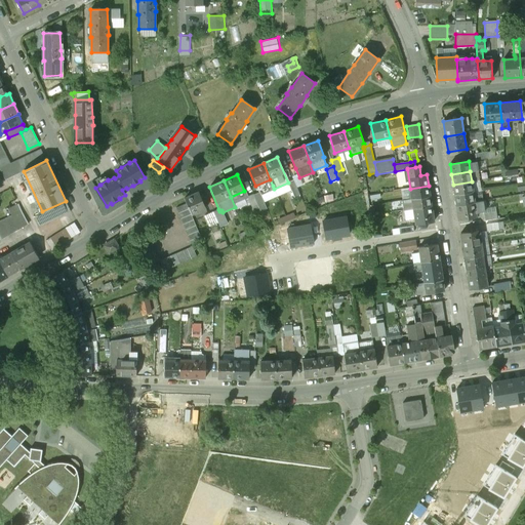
[(299,195),(294,180),(288,183),(294,197),(299,195)]
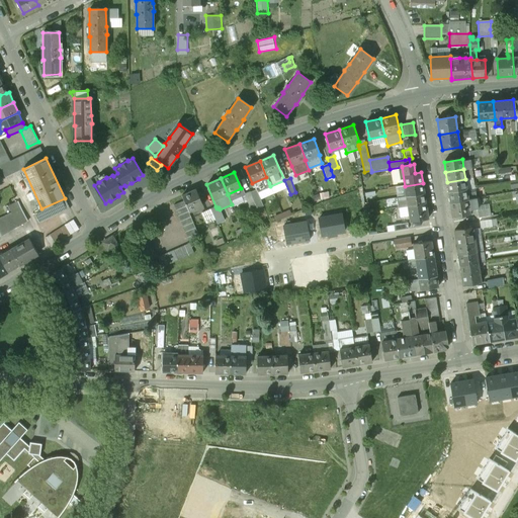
[(465,179),(447,182),(448,192),(466,189),(465,179)]
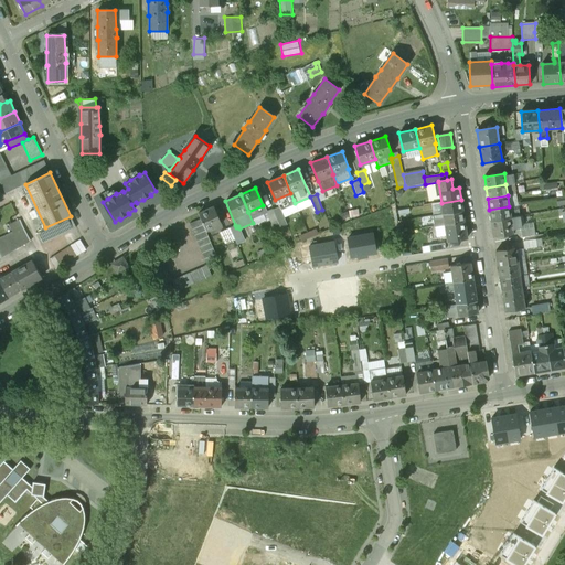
[(461,200),(441,203),(444,214),(462,211),(461,200)]
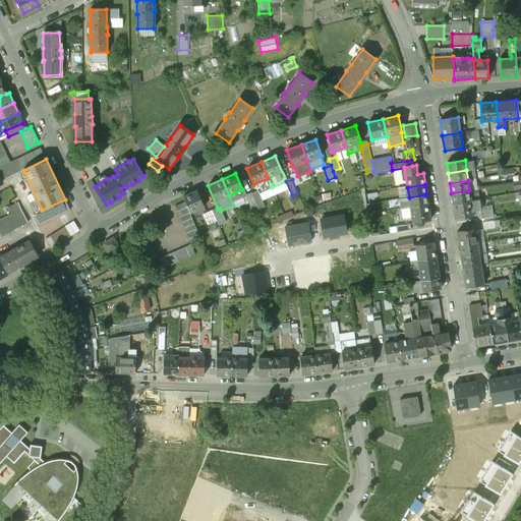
[(196,190),(182,195),(184,200),(189,213),(204,208),(196,190)]
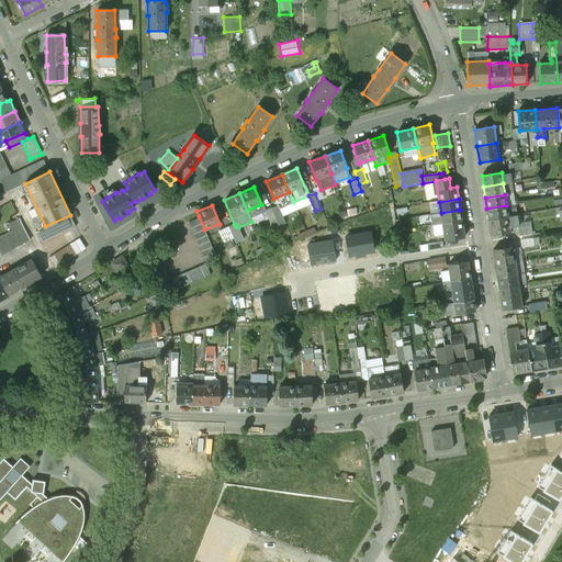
[(506,205),(486,209),(489,220),(508,216),(506,205)]
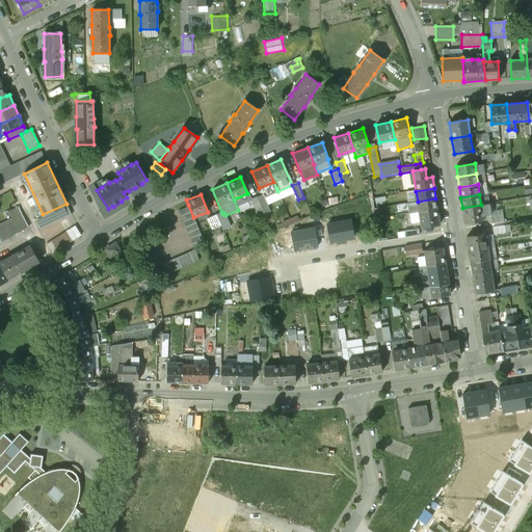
[(263,211),(257,197),(250,200),(256,213),(263,211)]
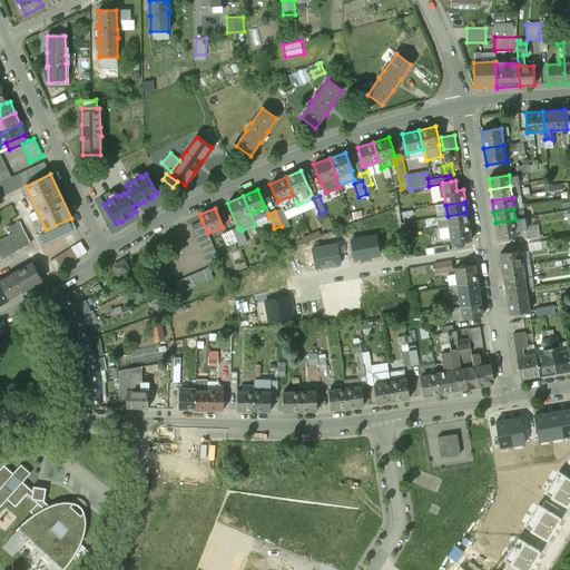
[(448,216),(438,217),(439,228),(449,227),(469,224),(467,213),(448,216)]
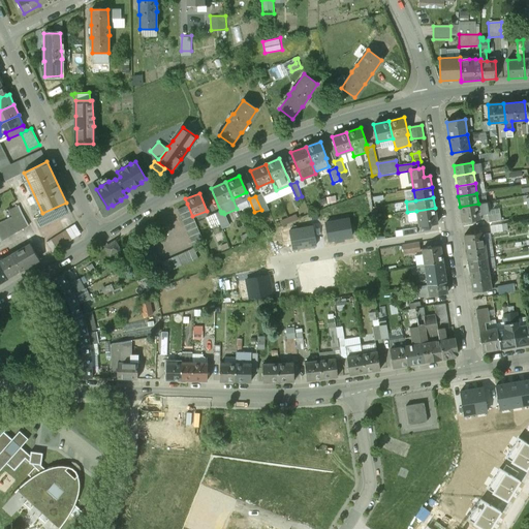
[(42,213),(33,218),(38,228),(71,213),(66,203),(42,213)]
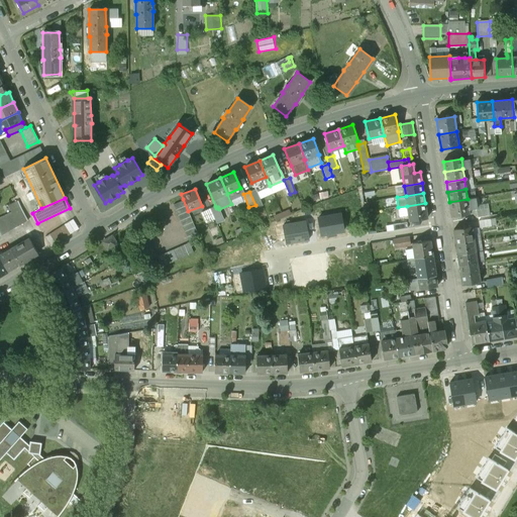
[(188,211),(183,199),(174,203),(190,240),(199,236),(188,211)]
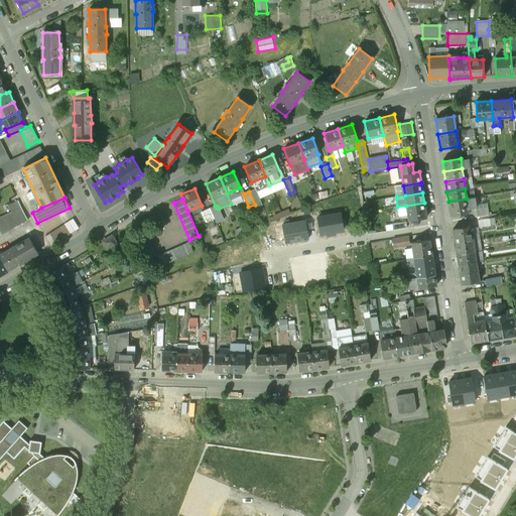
[(467,199),(448,202),(450,217),(469,214),(467,199)]
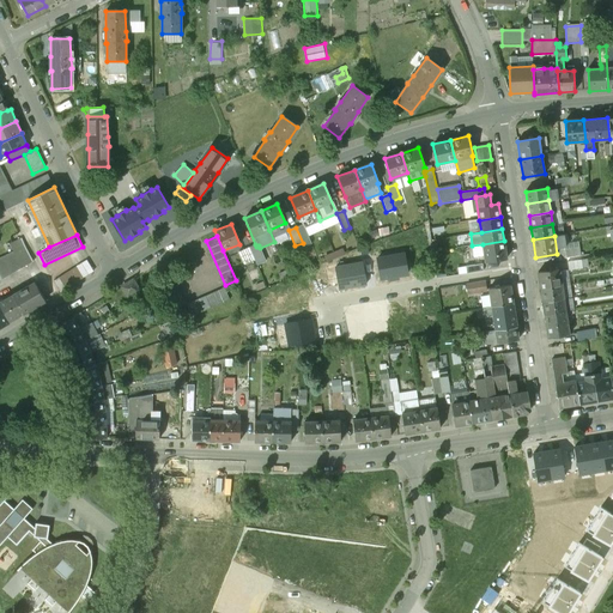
[(10,246),(12,250),(0,256),(0,275),(1,279),(32,261),(20,240),(10,246)]
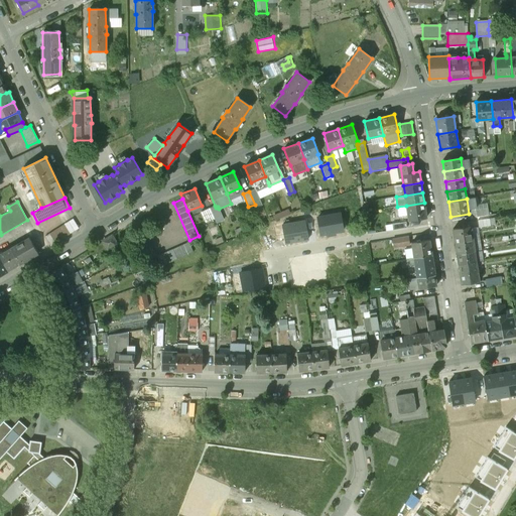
[(424,203),(406,206),(408,221),(426,218),(424,203)]
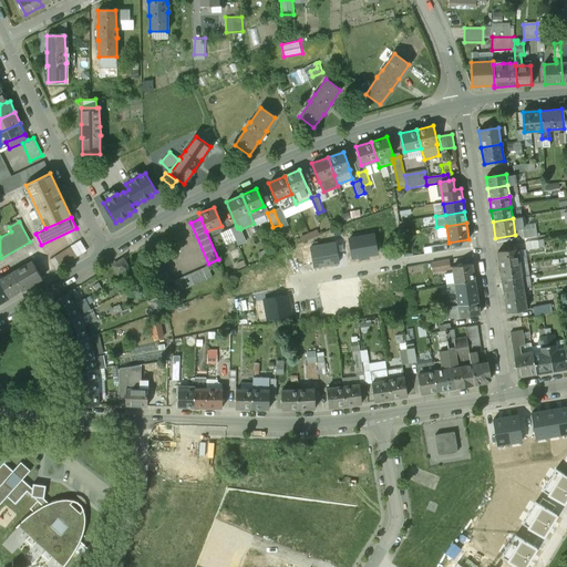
[(239,227),(237,228),(236,226),(230,228),(237,245),(245,241),(240,229),(239,227)]
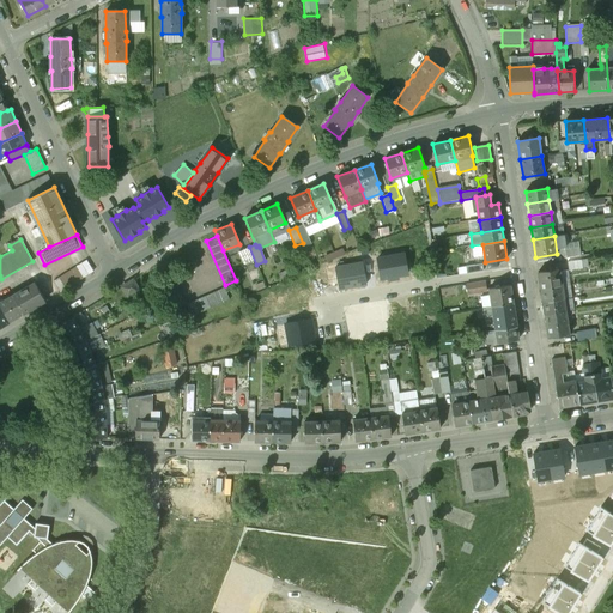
[(404,253),(377,258),(381,279),(389,278),(390,280),(398,278),(398,275),(407,274),(404,253)]
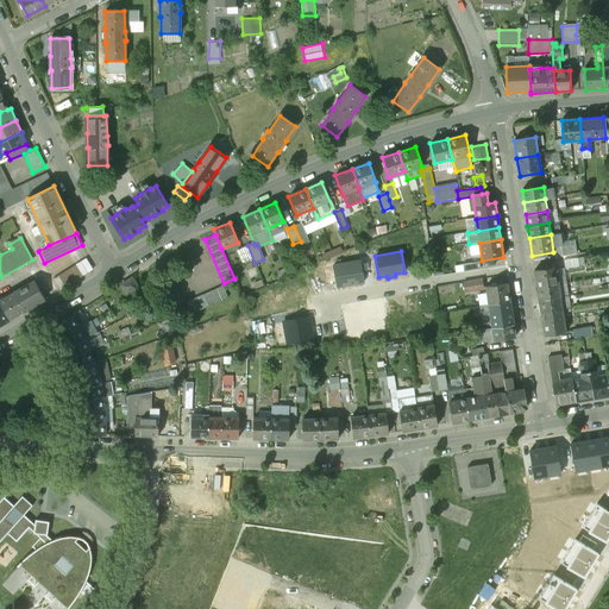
[(359,261),(333,265),(337,287),(363,282),(359,261)]
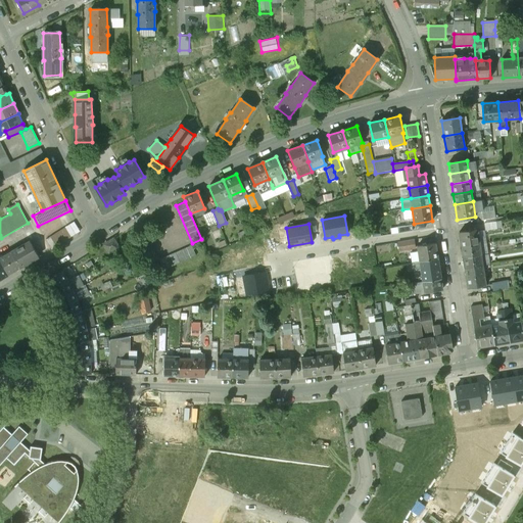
[(412,225),(397,227),(398,233),(413,231),(412,225)]
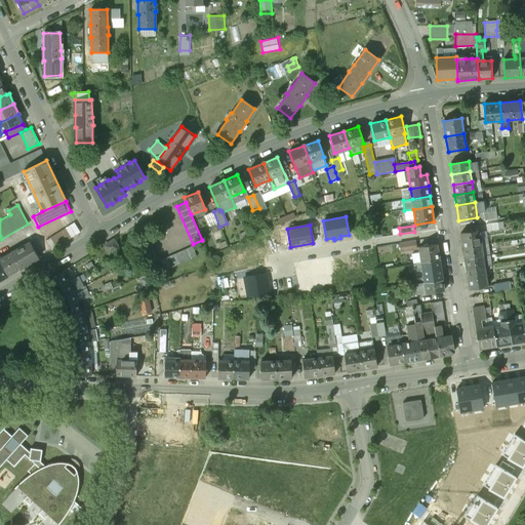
[(66,228),(45,240),(51,250),(72,237),(66,228)]
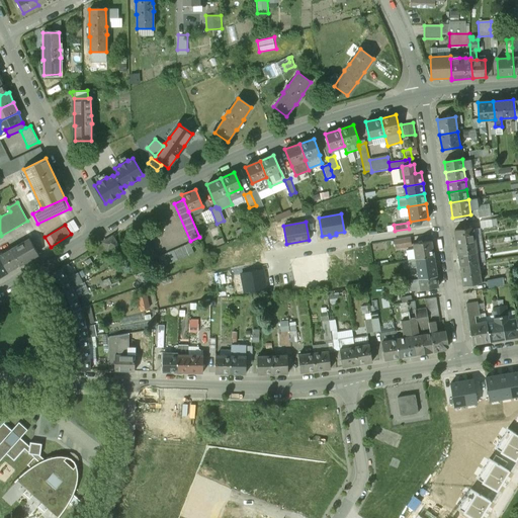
[(472,227),(454,230),(456,245),(476,242),(472,227)]
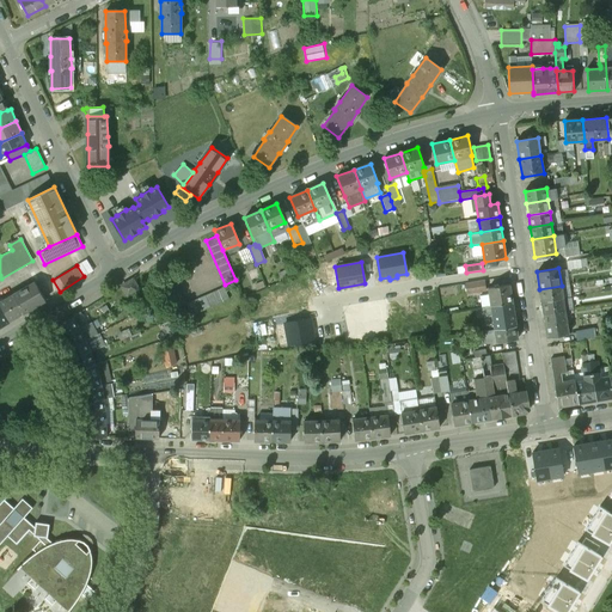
[(133,277),(122,285),(127,294),(139,287),(133,277)]
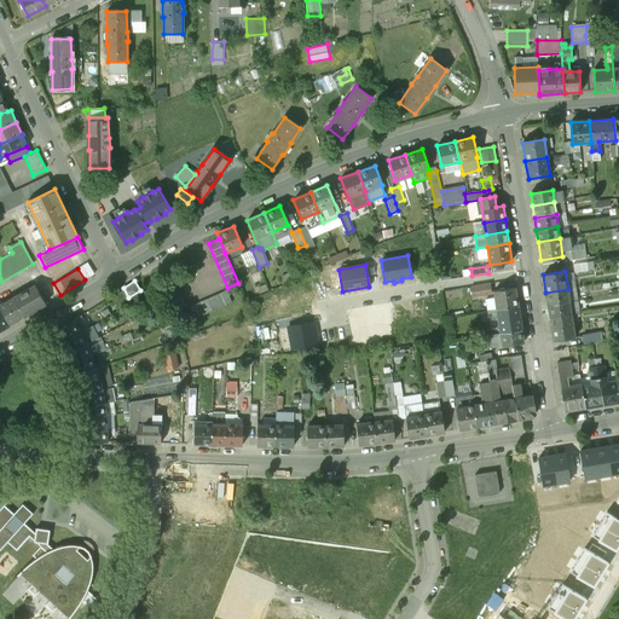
[(34,284),(12,298),(23,317),(45,304),(34,284)]
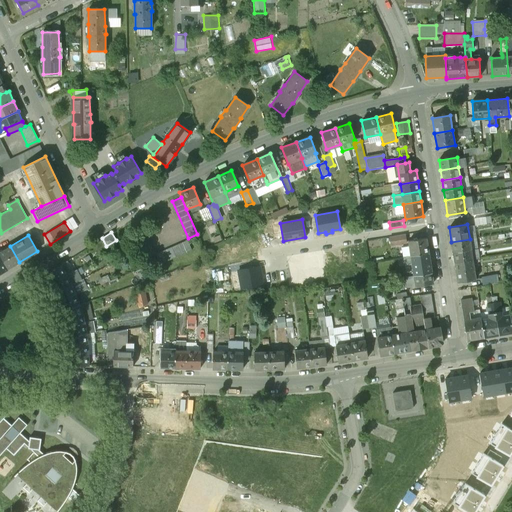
[(391,246),(406,243),(405,236),(390,238),(391,246)]
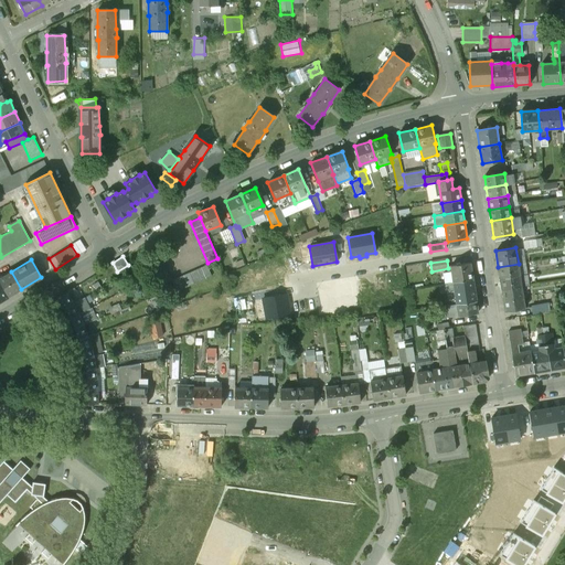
[(171,278),(161,263),(151,269),(161,285),(171,278)]
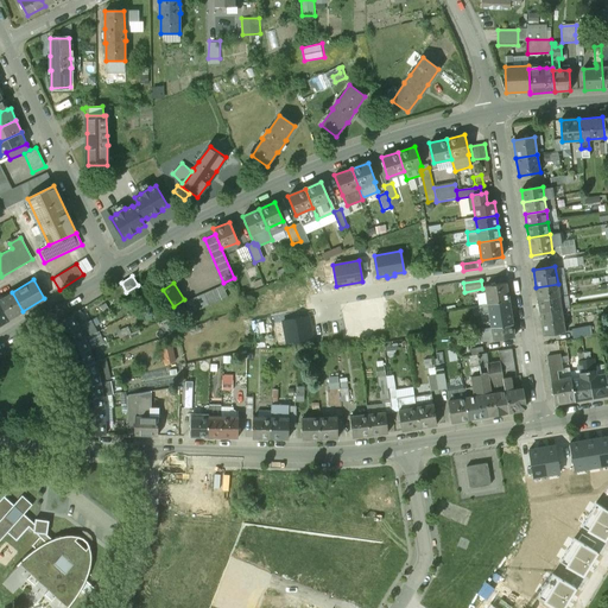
[(223,283),(184,299),(190,311),(228,296),(223,283)]
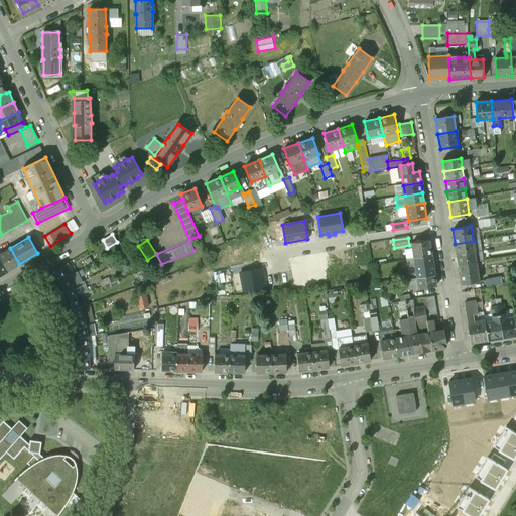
[(429,240),(411,243),(414,258),(431,255),(429,240)]
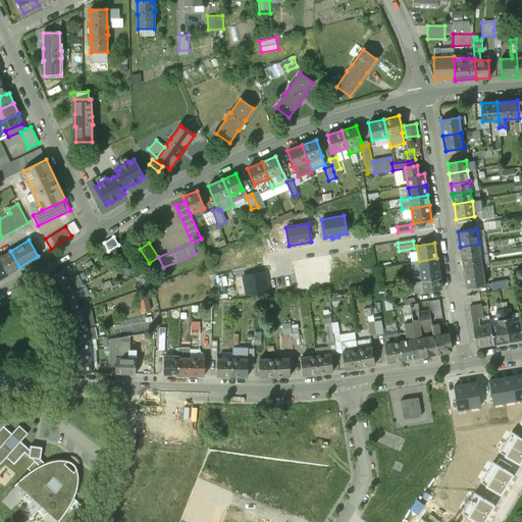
[(479,244),(460,247),(462,257),(480,254),(479,244)]
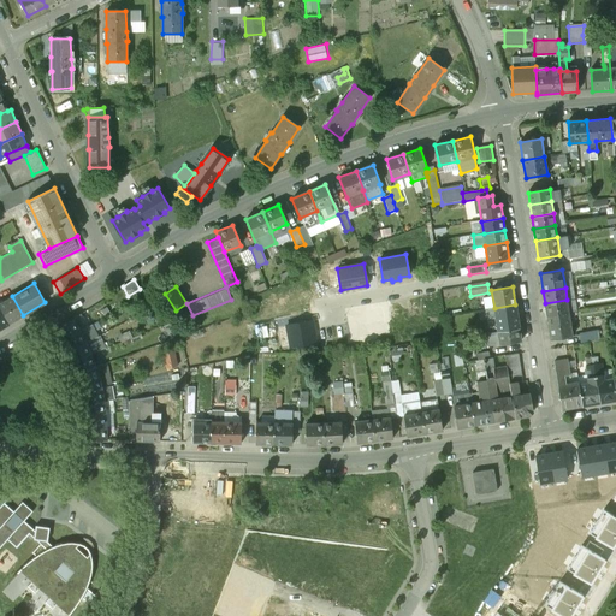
[(12,296),(0,302),(0,303),(10,323),(23,315),(12,296)]
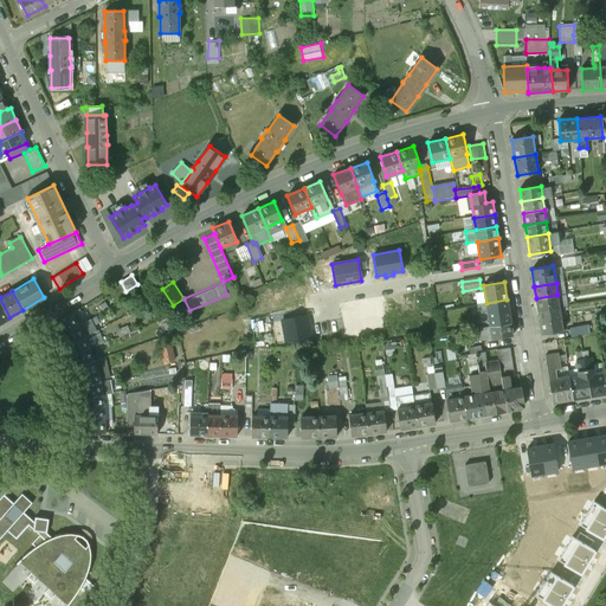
[(141,292),(133,297),(136,303),(143,298),(141,292)]
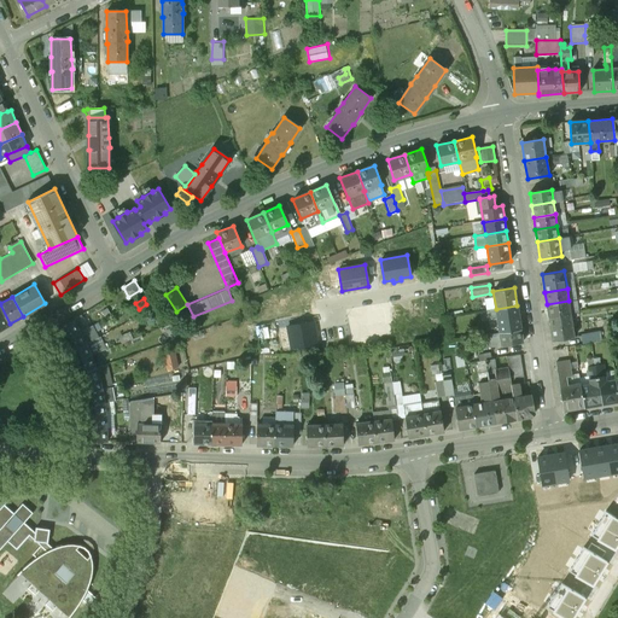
[(569,301),(547,304),(548,316),(571,313),(581,310),(578,298),(569,301)]
